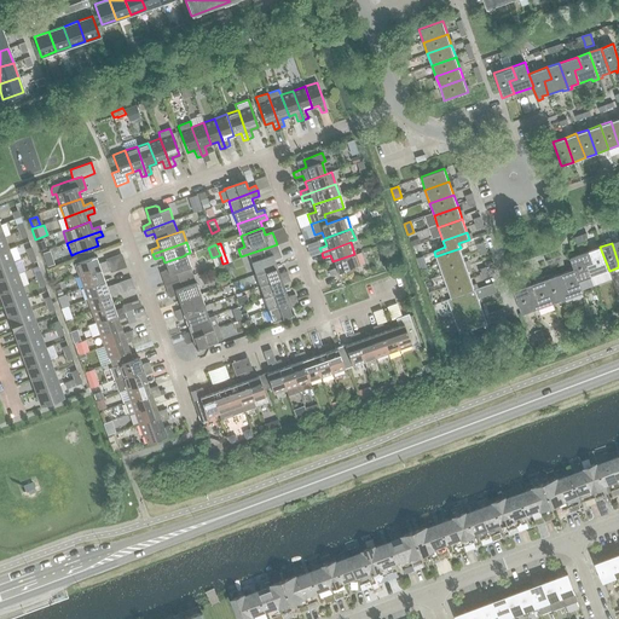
[(248,254),(255,275),(276,267),(273,260),(281,258),(277,244),(248,254)]
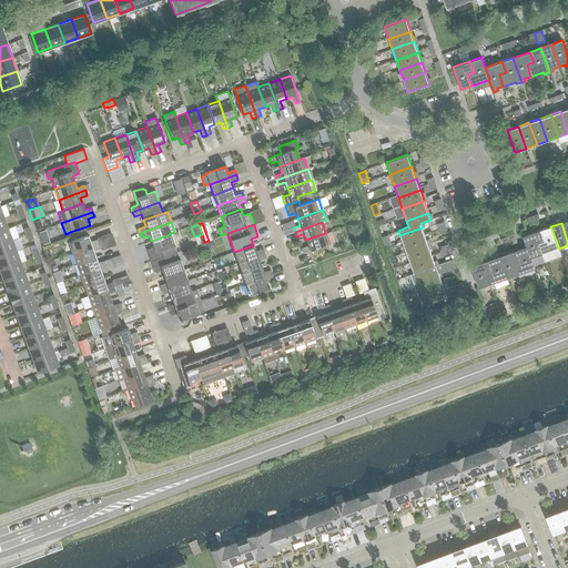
[(550,226),(540,230),(544,242),(538,244),(541,255),(559,249),(550,226)]
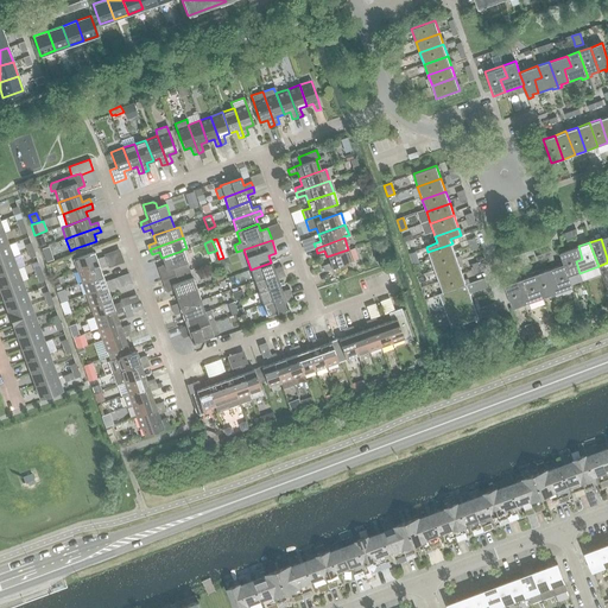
[(453,244),(428,252),(432,265),(456,257),(453,244)]
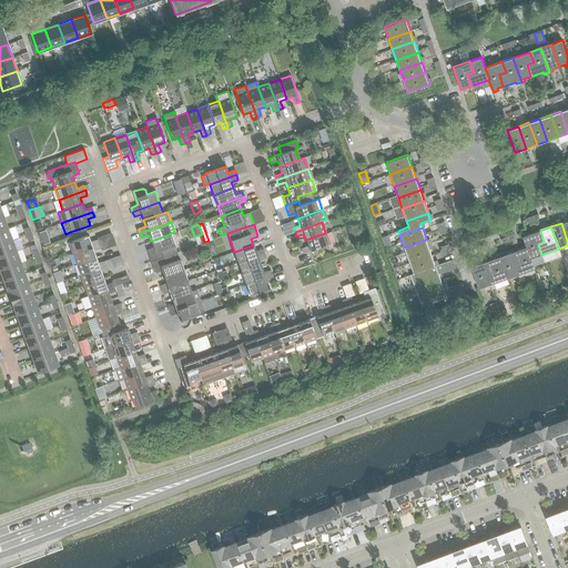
[(0,243),(11,240),(7,229),(0,231),(0,243)]
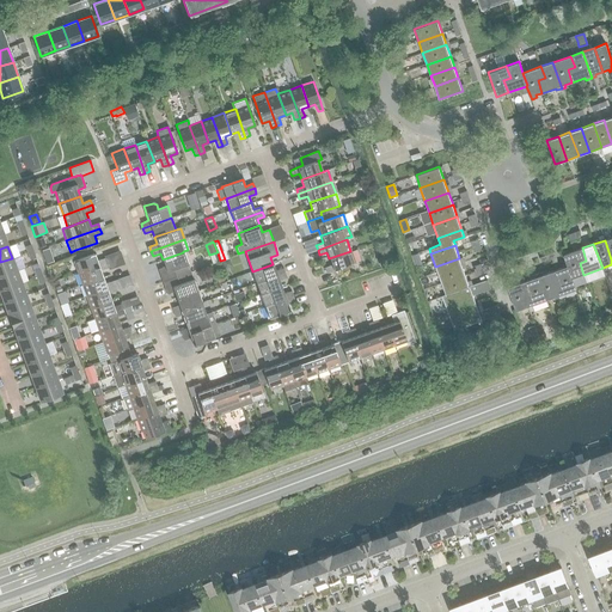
[(561,256),(564,268),(567,267),(571,280),(573,279),(583,275),(580,263),(586,261),(582,248),(561,256)]
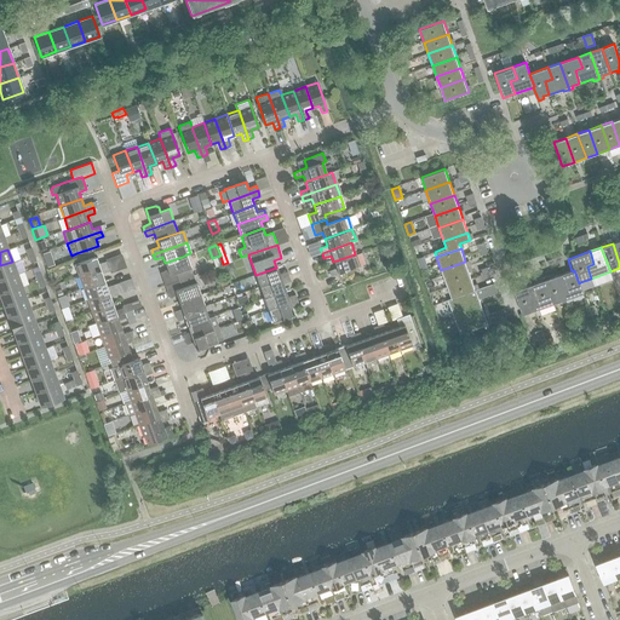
[(42,254),(47,267),(55,264),(51,252),(42,254)]
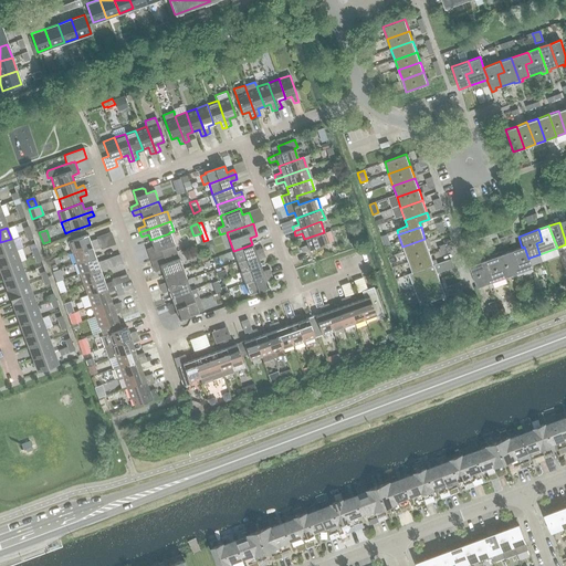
[(328,243),(324,232),(304,239),(306,245),(300,248),(302,252),(308,250),(328,243)]
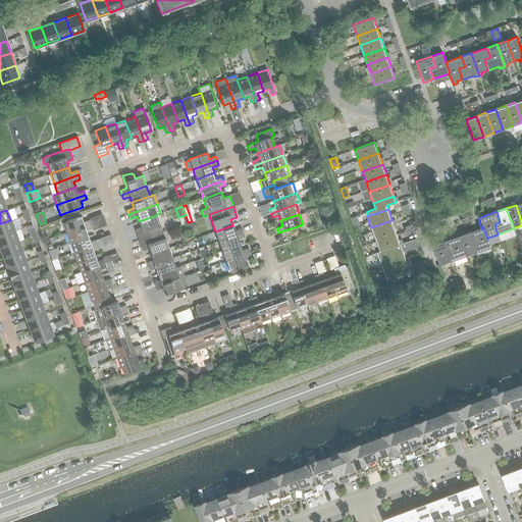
[(160,225),(156,215),(139,221),(141,227),(135,229),(138,241),(162,231),(160,225)]
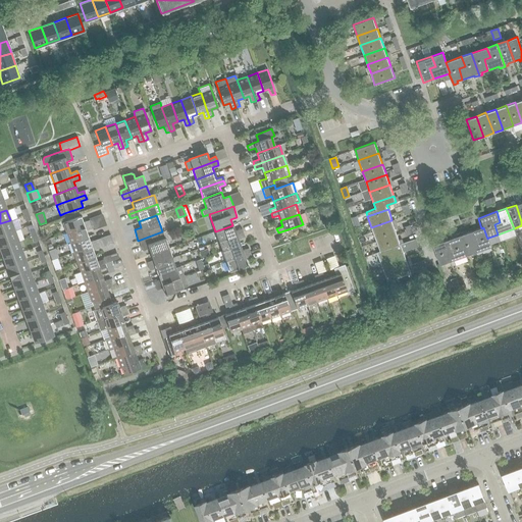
[(89,220),(83,222),(81,216),(62,222),(66,232),(94,223),(92,217),(89,218),(89,220)]
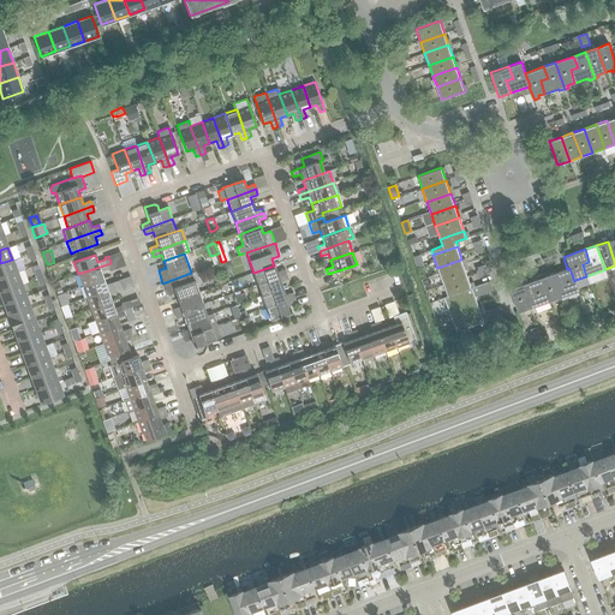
[(0,278),(17,273),(12,260),(0,263),(0,278)]
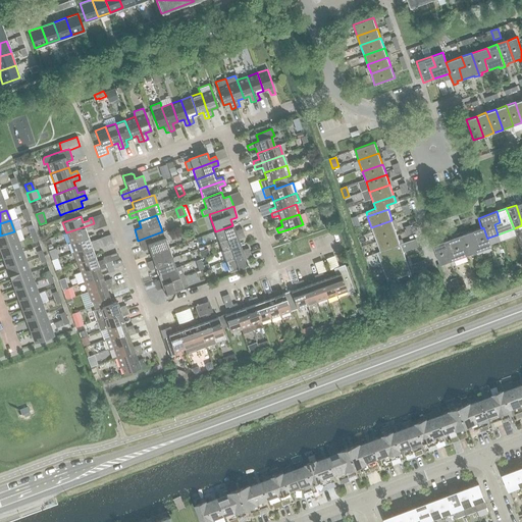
[(189,223),(191,229),(196,227),(197,224),(196,220),(189,223)]
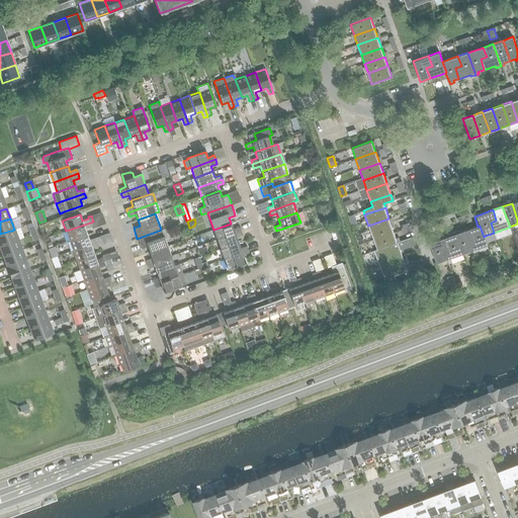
[(389,219),(368,226),(372,236),(393,229),(389,219)]
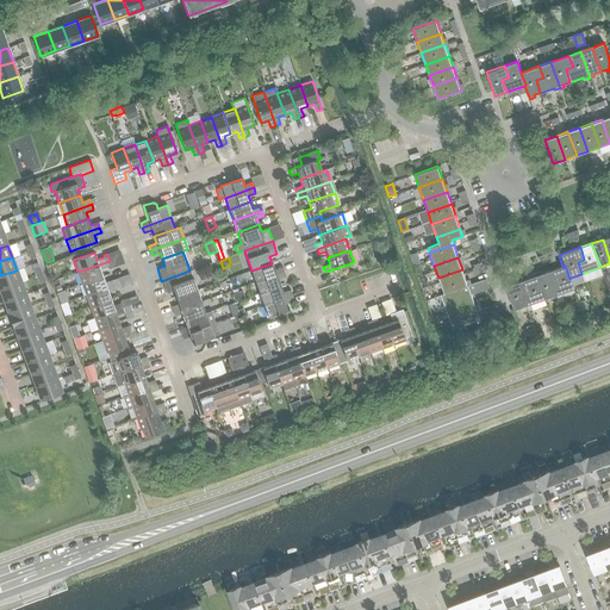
[(78,272),(81,284),(103,277),(100,269),(107,267),(109,269),(112,267),(110,261),(78,272)]
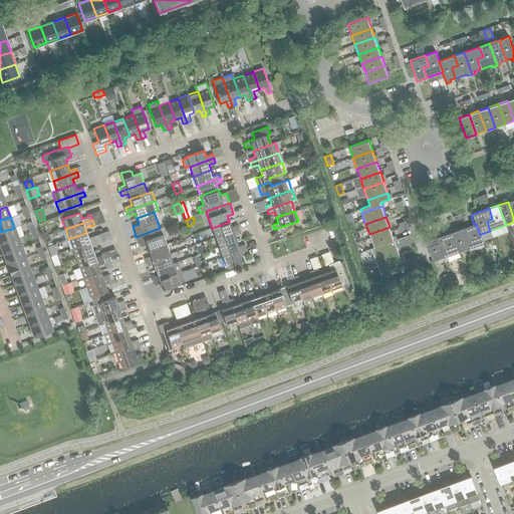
[(231,227),(229,222),(212,228),(215,238),(239,229),(237,225),(231,227)]
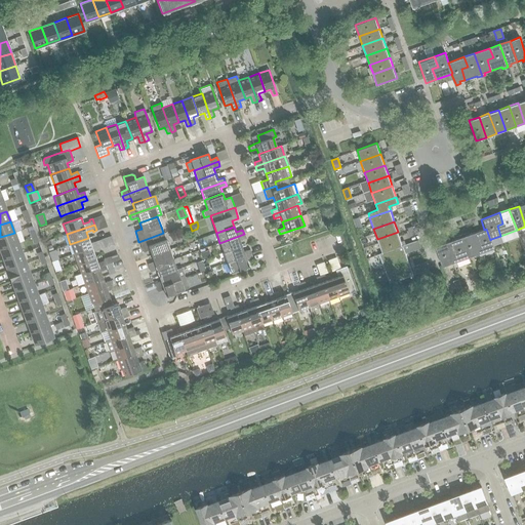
[(486,229),(484,230),(477,232),(480,242),(475,244),(478,254),(494,248),(491,239),(490,240),(486,229)]
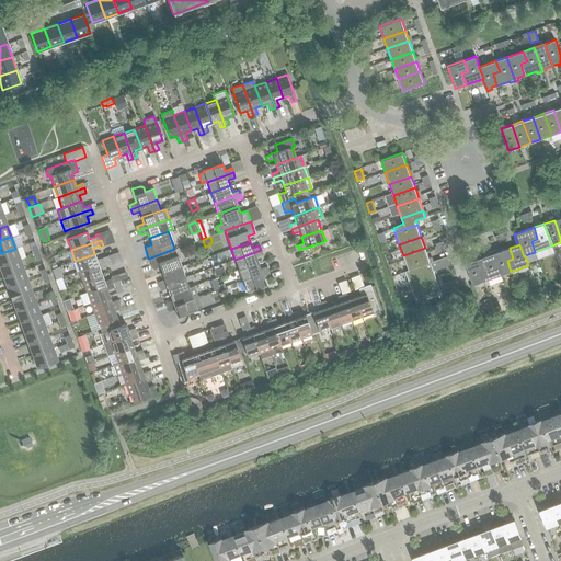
[(425,248),(403,255),(408,267),(430,259),(425,248)]
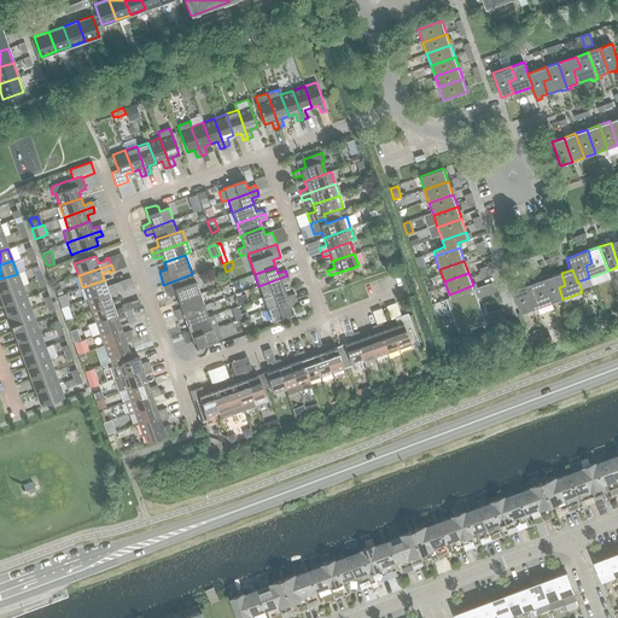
[(561,273),(543,280),(552,303),(563,299),(559,287),(565,285),(561,273)]
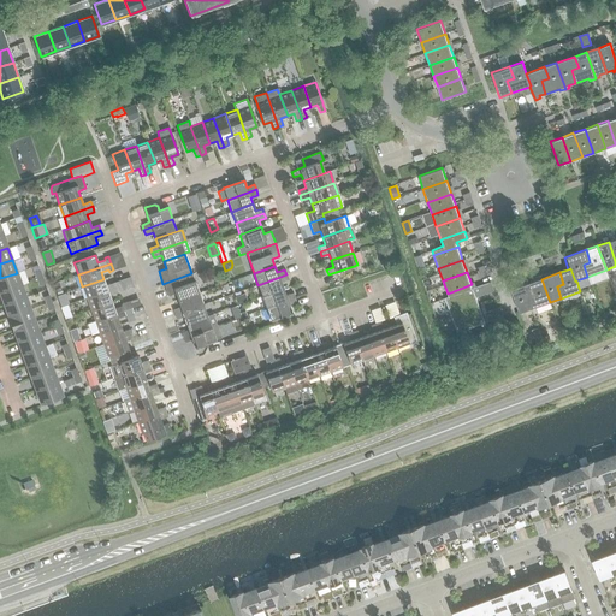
[(0,292),(21,285),(17,273),(0,278),(0,292)]
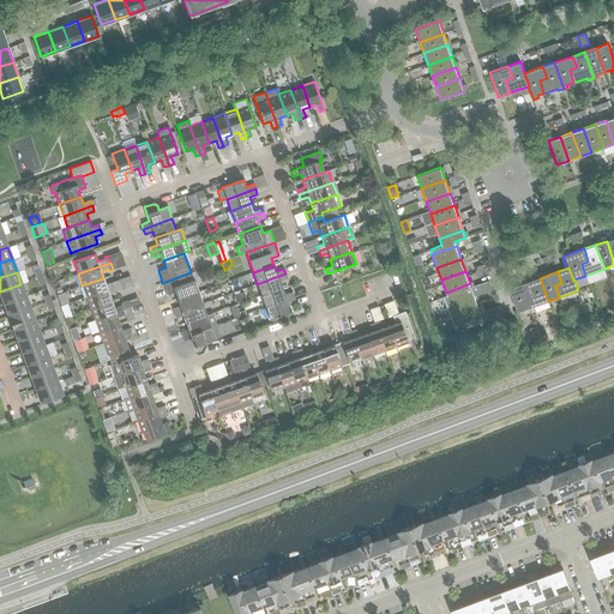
[(174,293),(176,300),(198,292),(193,280),(193,281),(191,272),(162,283),(167,295),(174,293)]
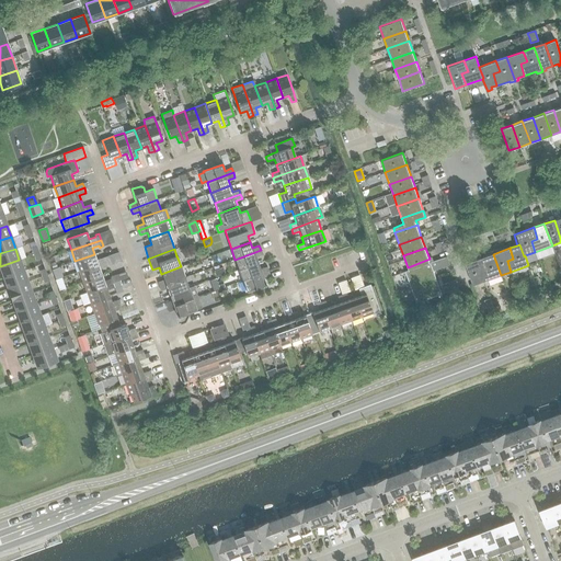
[(235,260),(239,270),(258,263),(255,258),(262,254),(261,250),(235,260)]
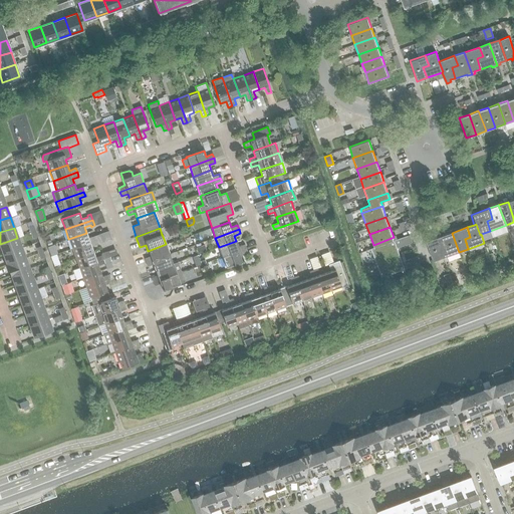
[(88,238),(86,233),(68,239),(72,249),(101,238),(100,234),(88,238)]
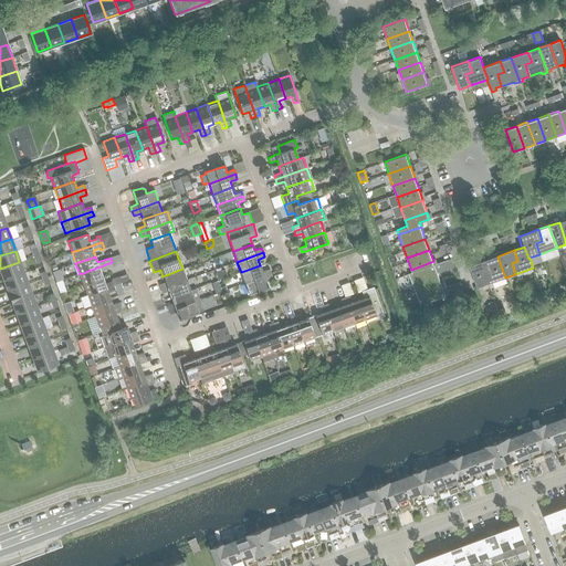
[(489,283),(505,278),(498,257),(486,260),(491,271),(484,273),(489,283)]
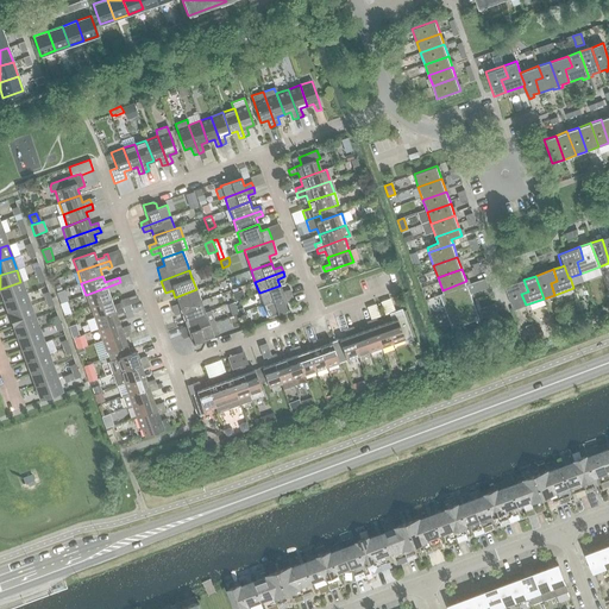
[(466,281),(443,290),(443,293),(439,295),(443,303),(471,294),(488,288),(484,278),(468,284),(466,281)]
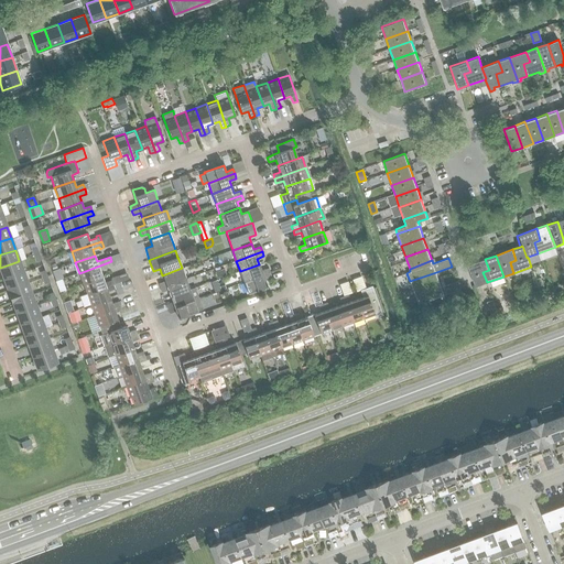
[(476,286),(487,282),(483,272),(489,270),(485,259),(468,266),(476,286)]
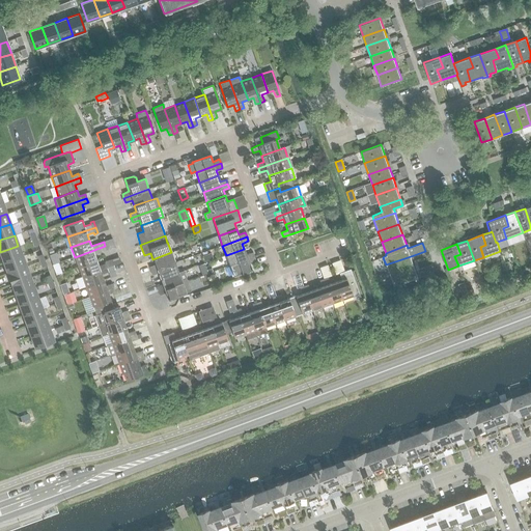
[(22,256),(18,246),(0,252),(4,262),(22,256)]
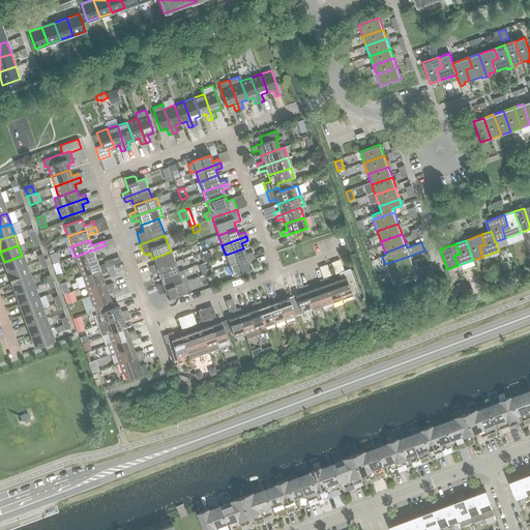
[(75,257),(78,266),(96,260),(94,254),(107,249),(105,245),(75,257)]
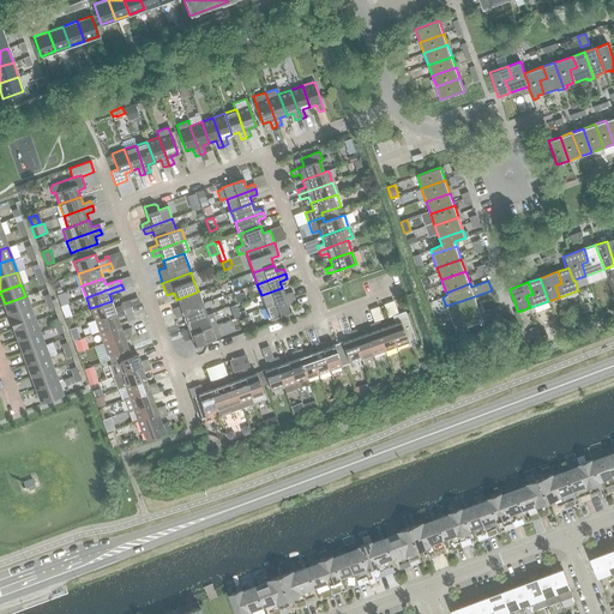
[(262,295),(265,307),(294,296),(292,292),(284,295),(282,288),(262,295)]
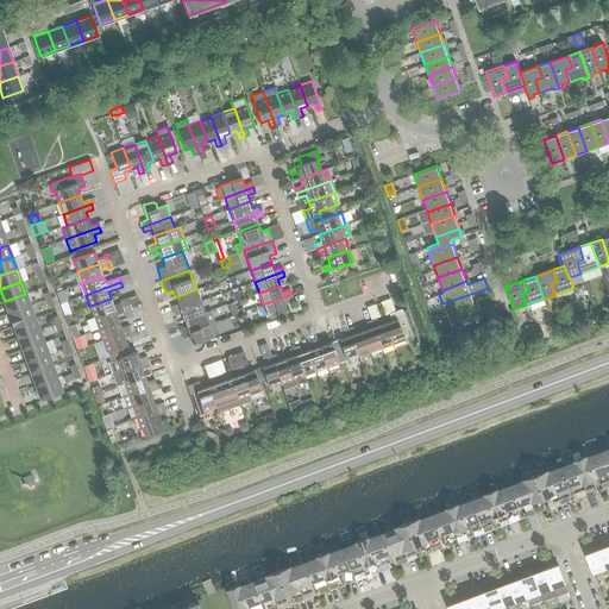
[(201,301),(196,289),(175,297),(177,303),(170,306),(173,312),(201,301)]
